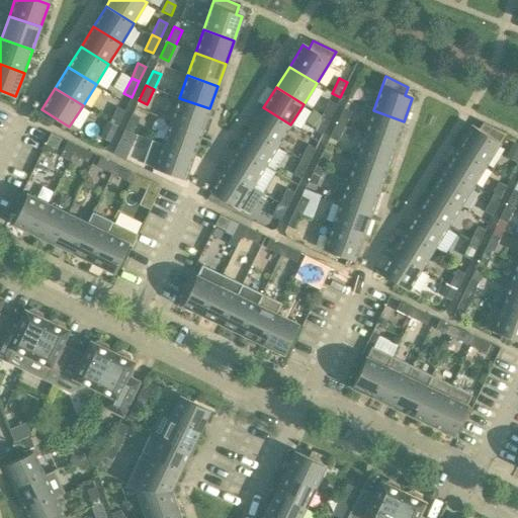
[(209,108),(179,98),(171,120),(201,132),(209,108)]
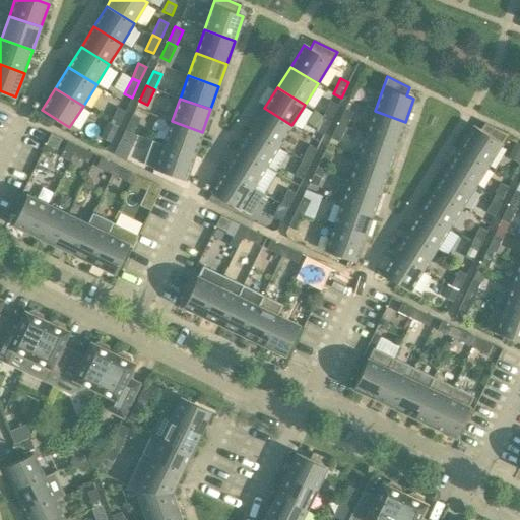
[(323,116),(330,120),(338,105),(330,101),(323,116)]
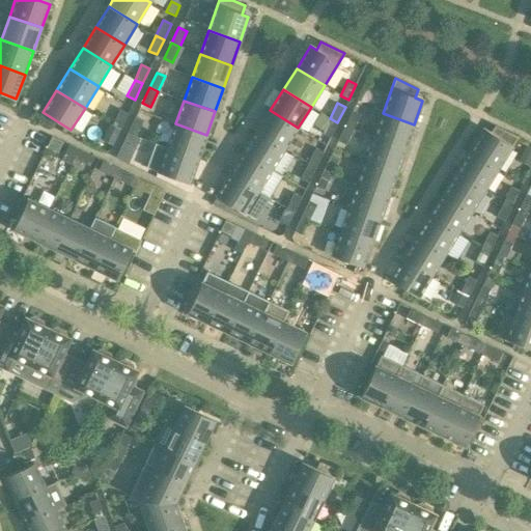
[(120,110),(112,126),(120,130),(128,114),(120,110)]
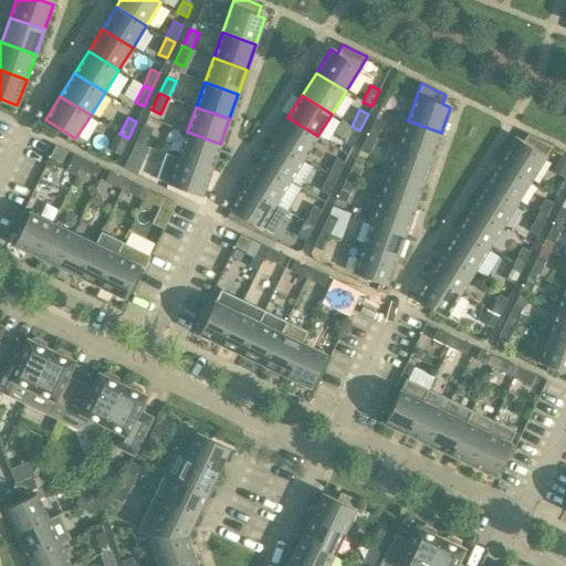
[(317,136),(287,117),(274,140),(304,158),(317,136)]
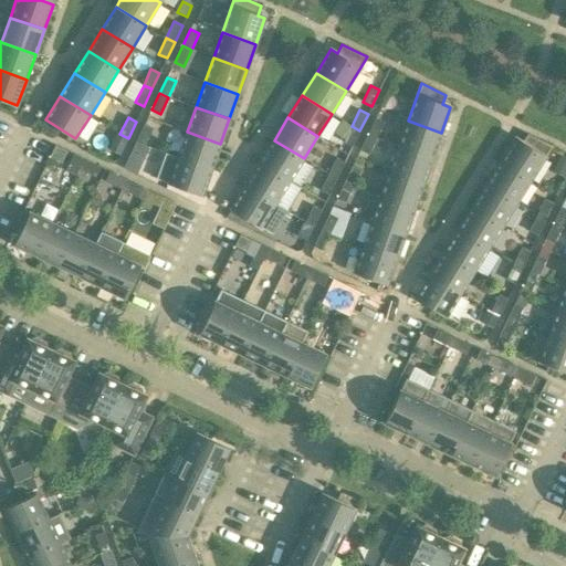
[(376,118),(368,135),(376,138),(385,122),(376,118)]
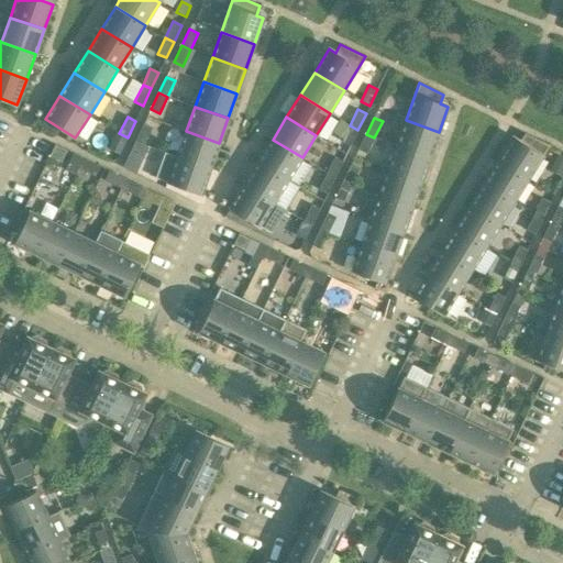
[(439,132),(406,120),(396,146),(430,157),(439,132)]
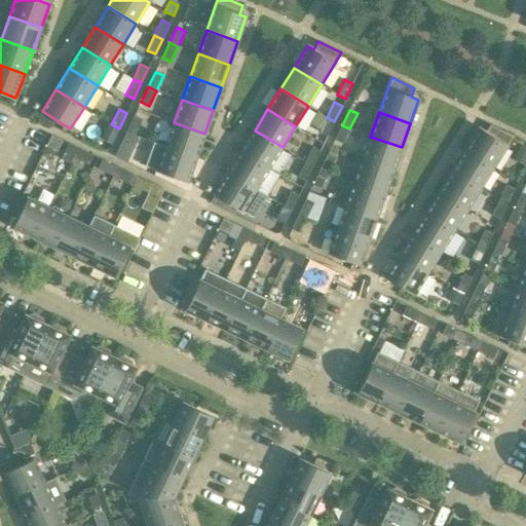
[(126,132),(135,136),(142,120),(134,116),(126,132)]
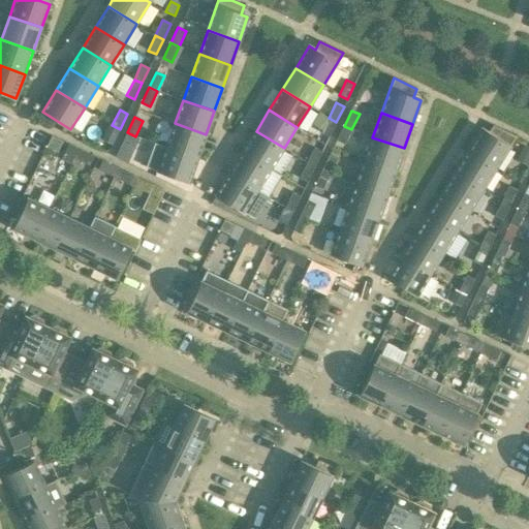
[(336,122),(329,118),(321,133),(329,136),(336,122)]
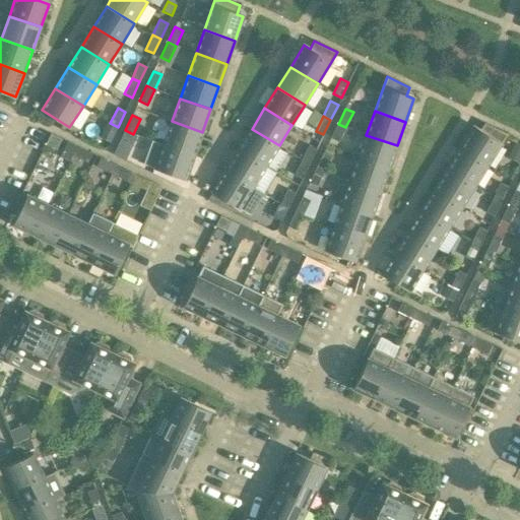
[(202,132),(172,121),(164,144),(194,155),(202,132)]
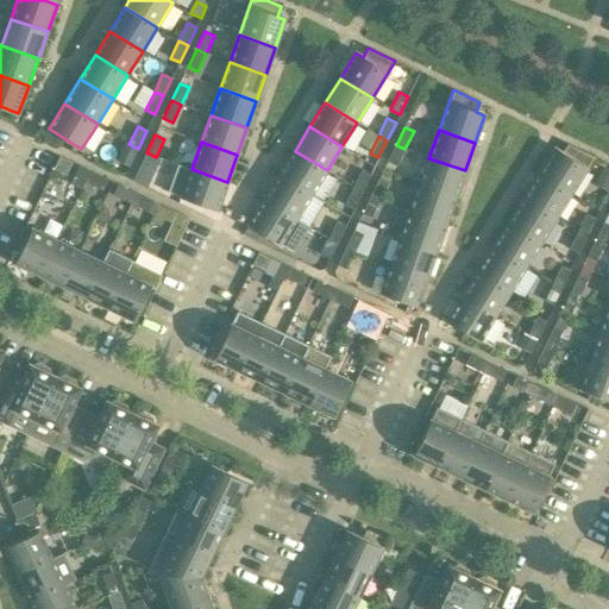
[(138,149),(129,144),(126,143),(117,161),(129,167),(138,149)]
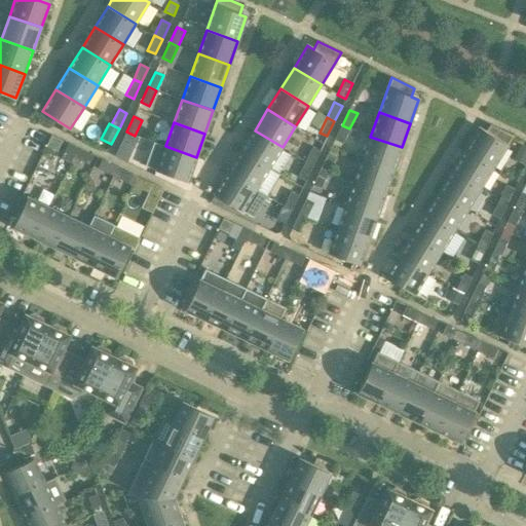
[(465,150),(493,167),(514,136),(490,124),(485,133),(479,128),(465,150)]
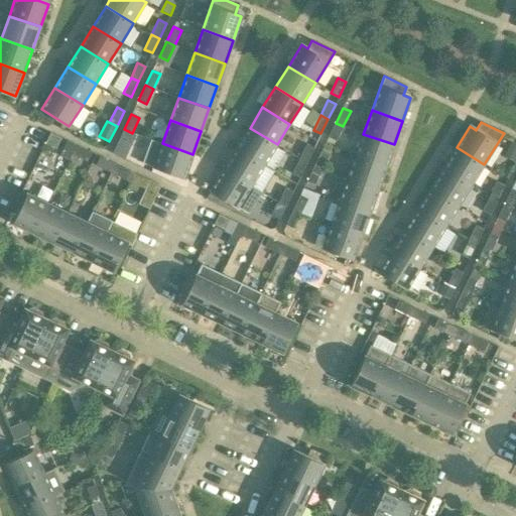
[(343,126),(336,123),(329,137),(336,141),(343,126)]
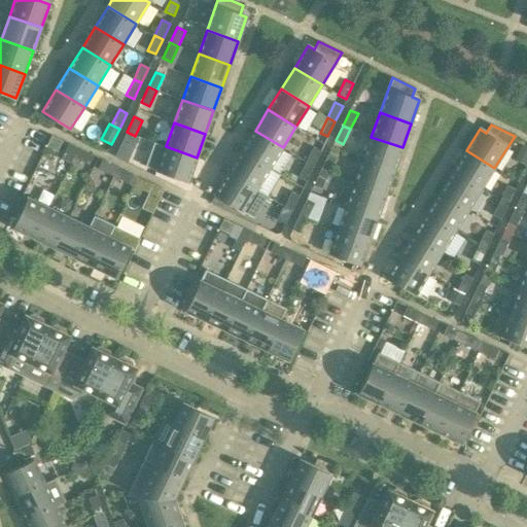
[(255,131),(242,151),(270,169),(283,147),(255,131)]
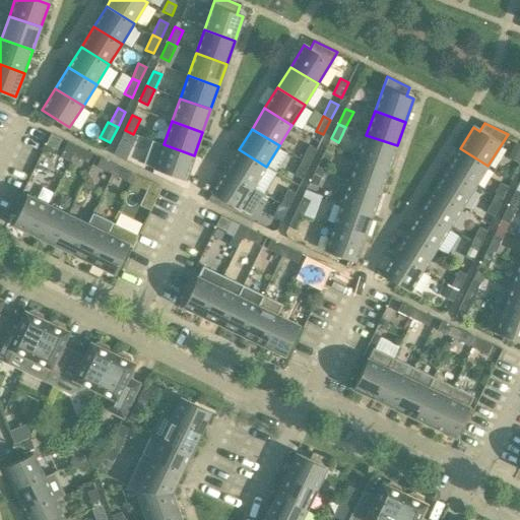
[(61,139),(51,134),(46,145),(56,150),(61,139)]
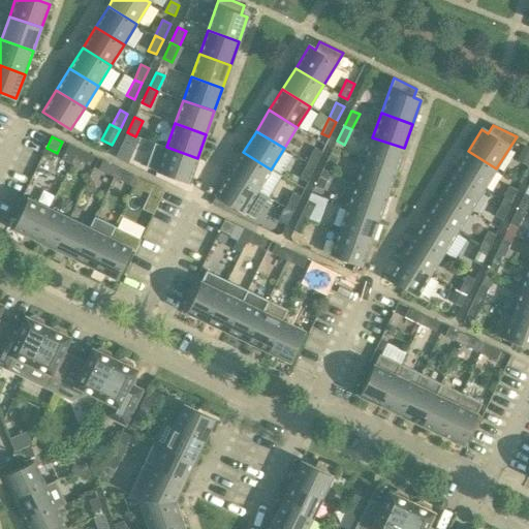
[(372,137),(365,160),(396,172),(404,148),(372,137)]
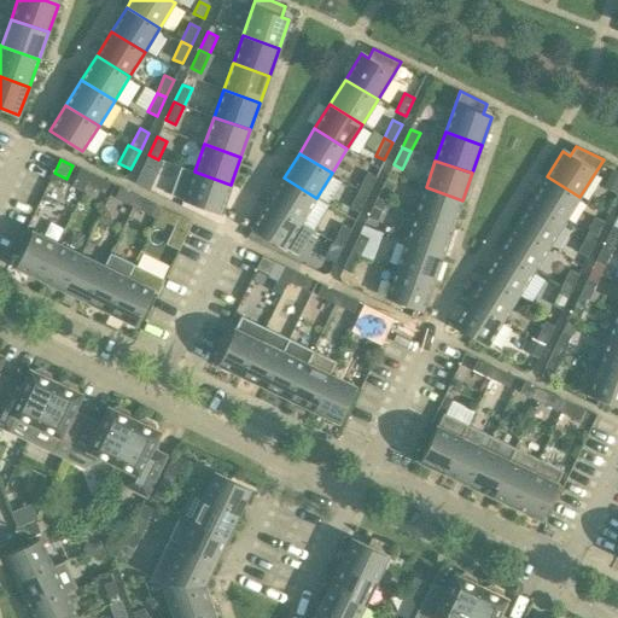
[(82,192),(86,184),(91,173),(80,168),(71,186),(82,192)]
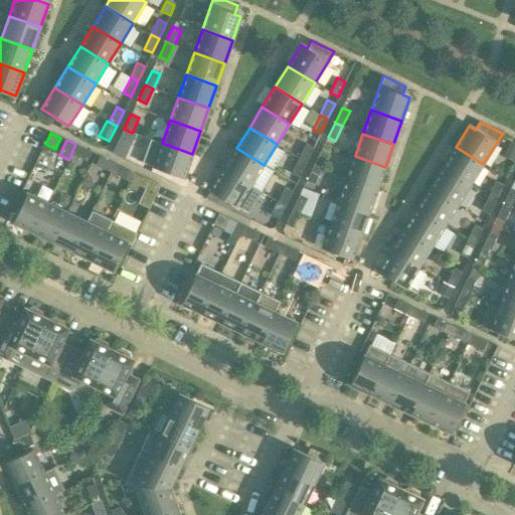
[(514,162),(514,160),(514,144),(510,142),(503,157),(514,162)]
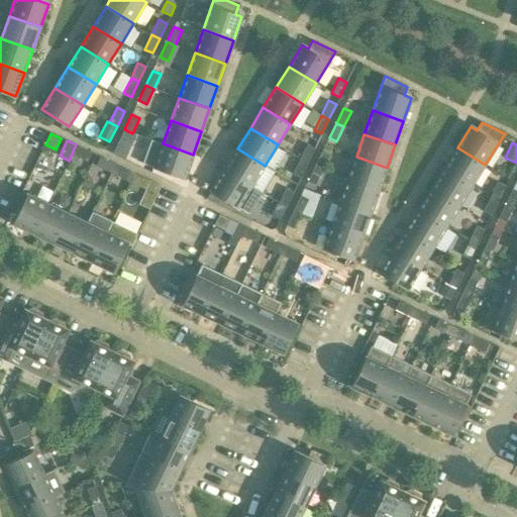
[(163,143),(153,168),(185,179),(193,154),(163,143)]
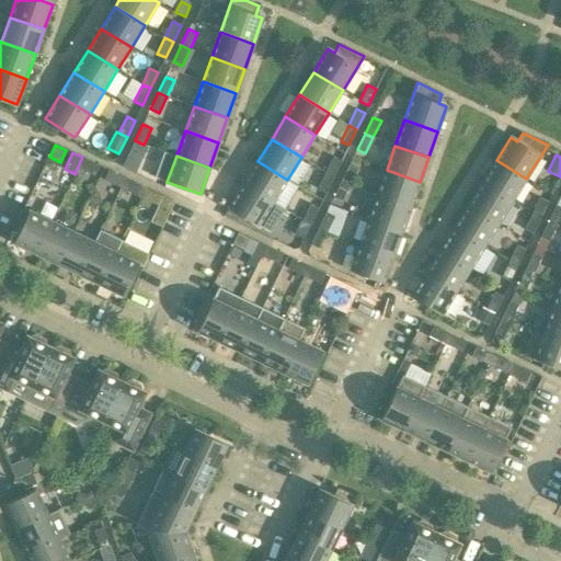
[(99,165),(82,157),(78,167),(94,175),(99,165)]
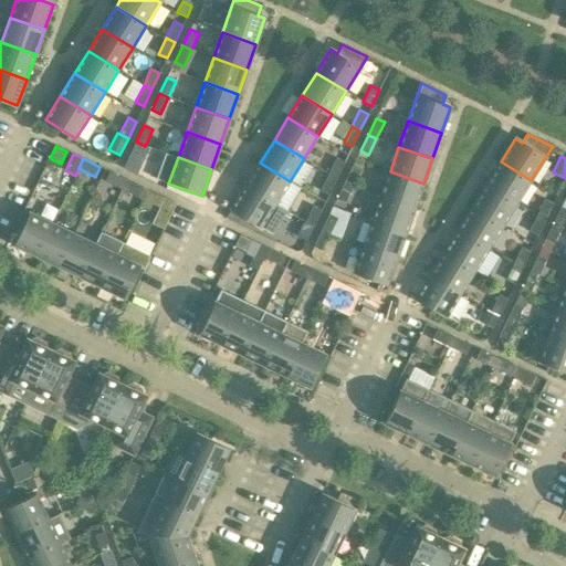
[(336,158),(328,174),(337,178),(345,163),(336,158)]
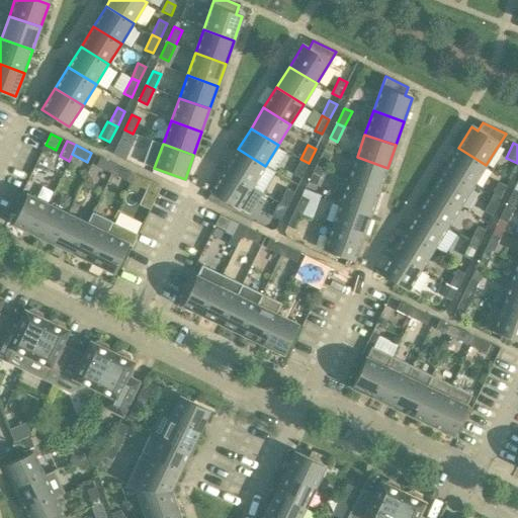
[(486,165),(458,148),(445,169),(472,186),(486,165)]
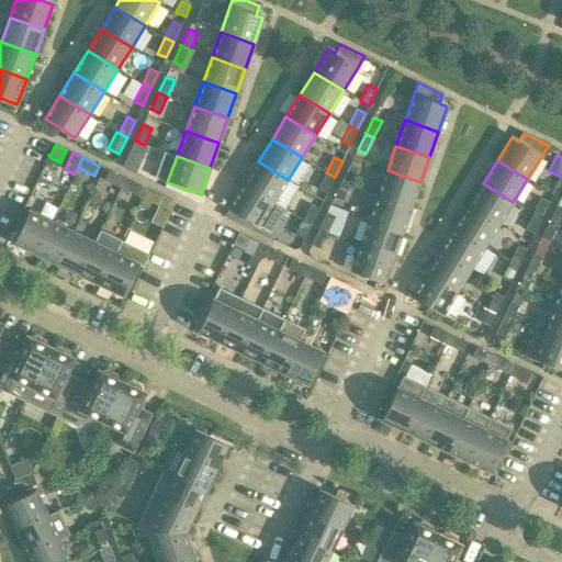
[(258,161),(244,183),(273,202),(288,180),(258,161)]
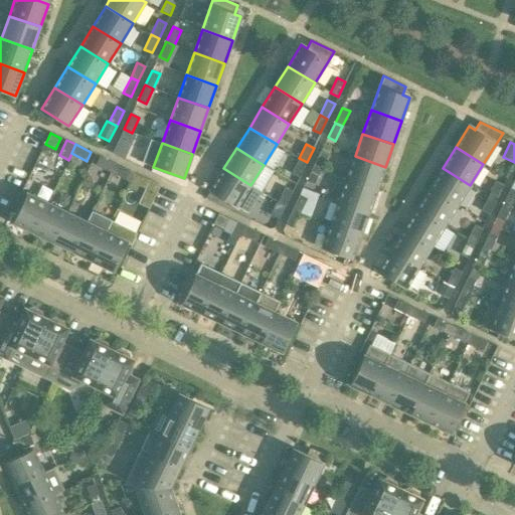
[(314,166),(322,169),(329,155),(321,151),(314,166)]
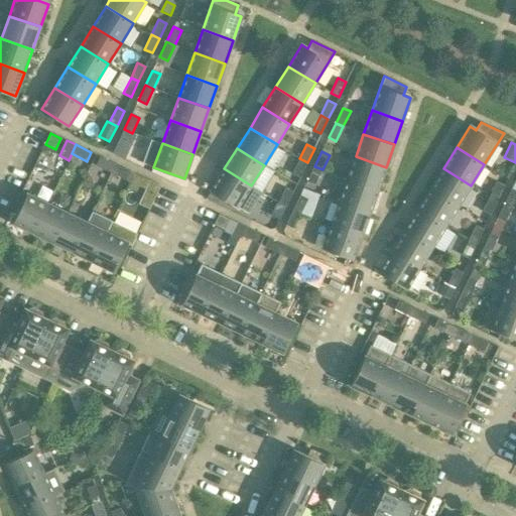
[(111,172),(115,163),(100,156),(96,165),(111,172)]
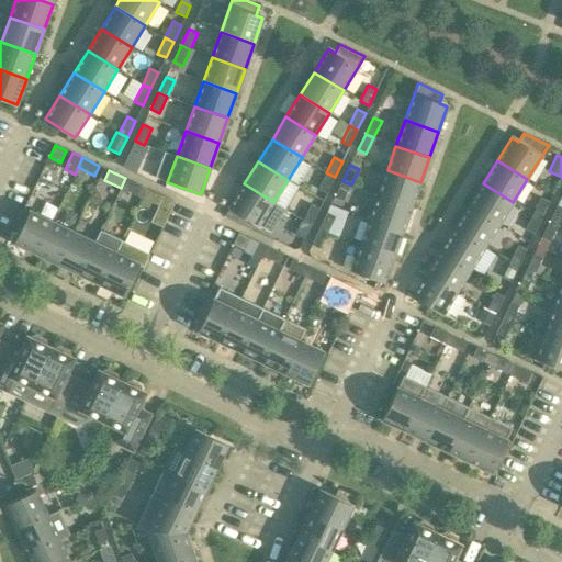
[(420,182),(388,170),(379,194),(412,206),(420,182)]
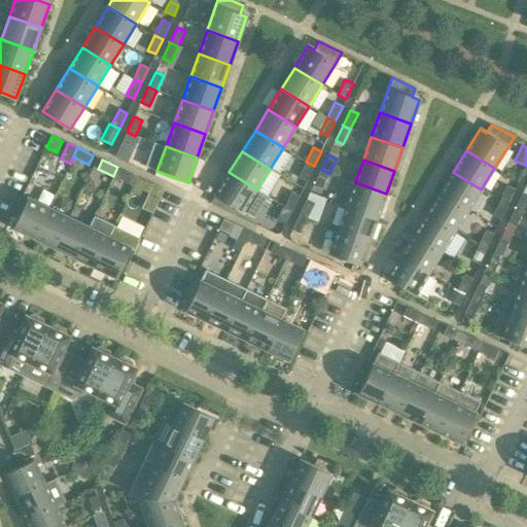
[(314,166),(306,162),(299,177),(306,181),(314,166)]
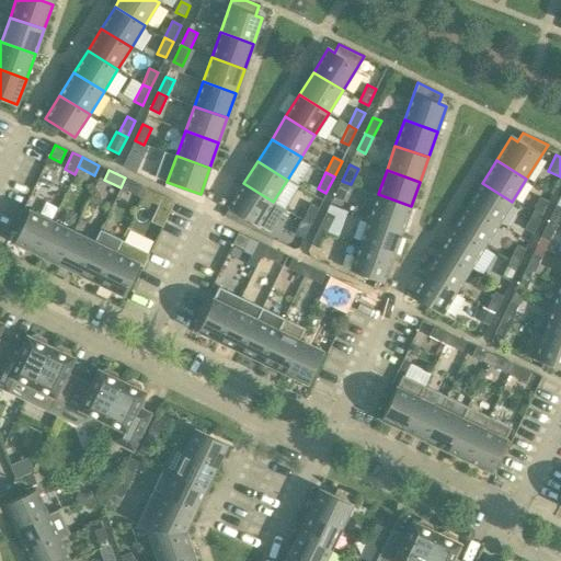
[(141,186),(125,178),(121,187),(137,195),(141,186)]
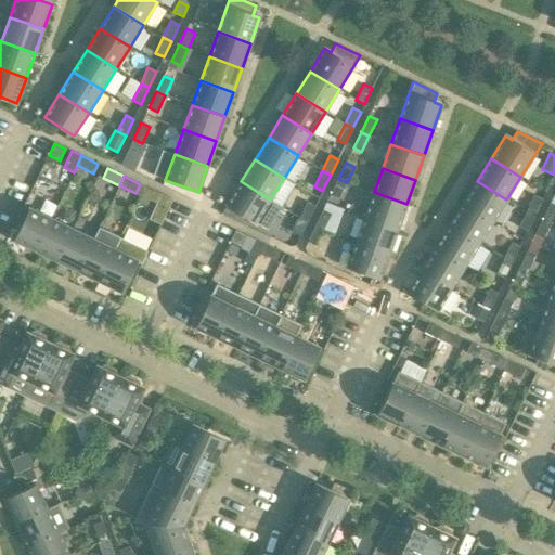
[(347,182),(338,179),(331,195),(338,199),(347,182)]
